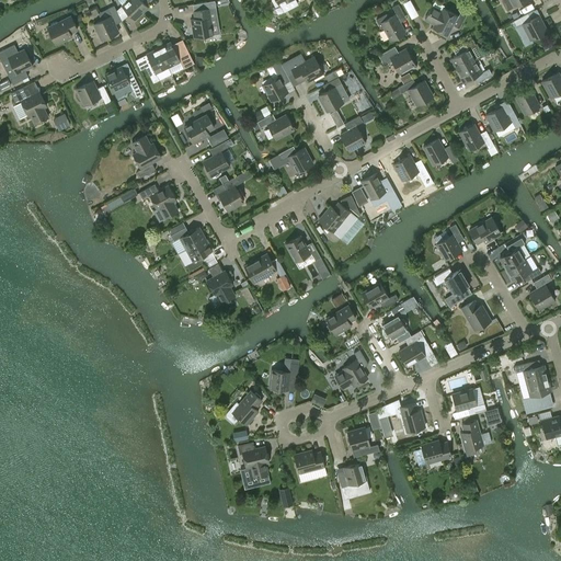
[(141,0),(127,0),(122,6),(134,20),(148,7),(141,0)]
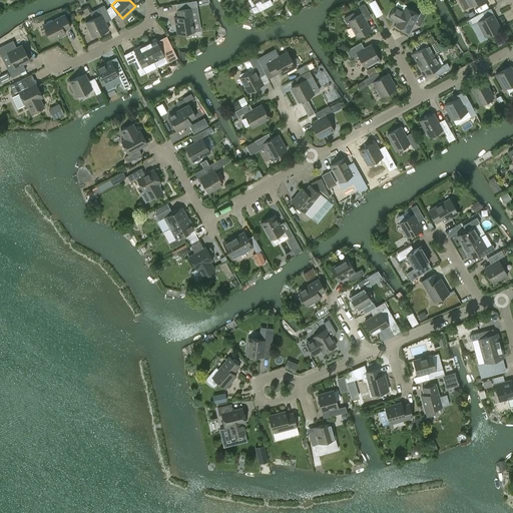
[(197,6),(196,0),(176,4),(177,10),(178,17),(174,18),(177,34),(194,31),(190,8),(197,6)]
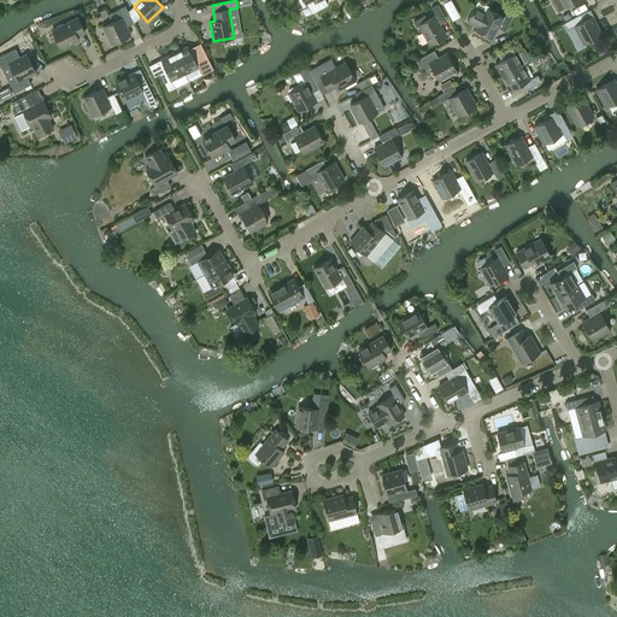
[(448,0),(445,3),(453,19),(462,16),(453,0),(448,0)]
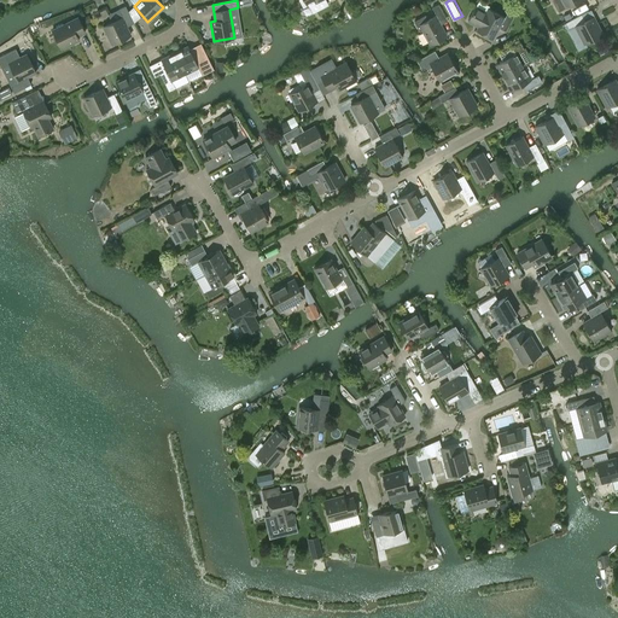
[(438,21),(445,17),(438,4),(432,7),(436,15),(427,19),(425,16),(414,22),(420,31),(423,30),(431,45),(447,36),(441,25),(438,21)]
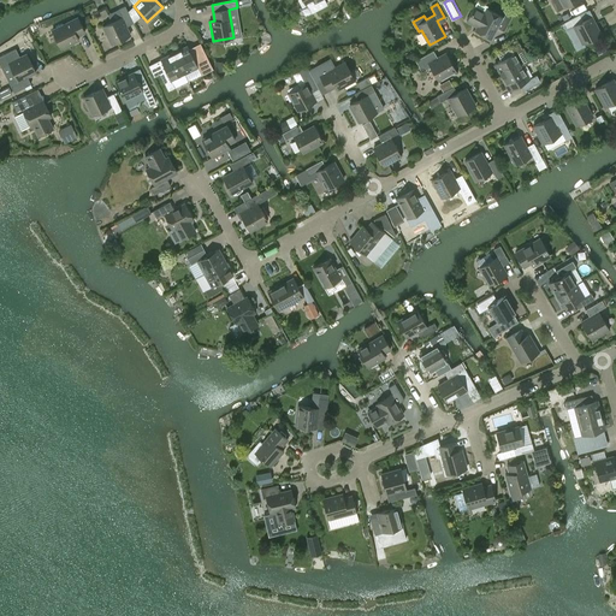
[(118,10),(123,17),(102,27),(112,45),(130,35),(125,27),(134,23),(125,6),(118,10)]
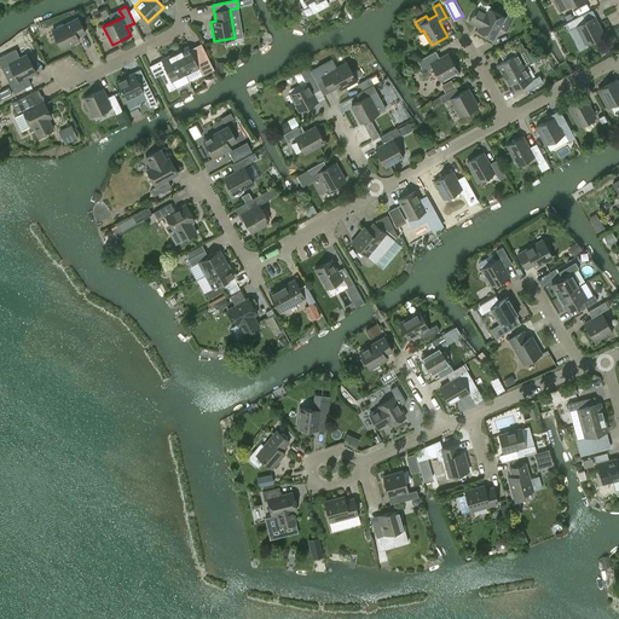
[(515,15),(509,11),(505,18),(489,9),(487,12),(476,7),(469,21),(480,27),(478,29),(493,38),(499,27),(507,30),(515,15)]
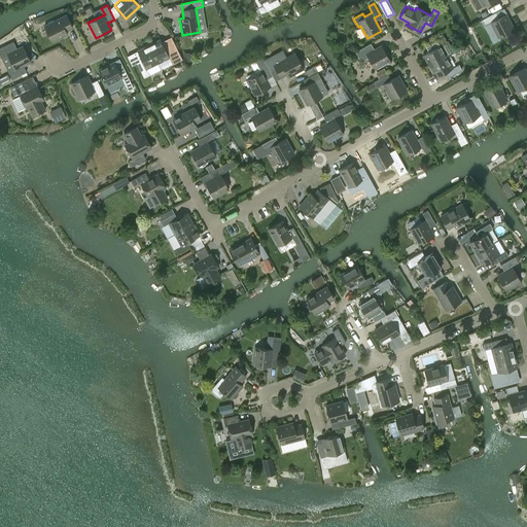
[(490,22),(498,37),(514,30),(505,14),(498,18),(495,12),(481,20),(484,26),(490,22)]
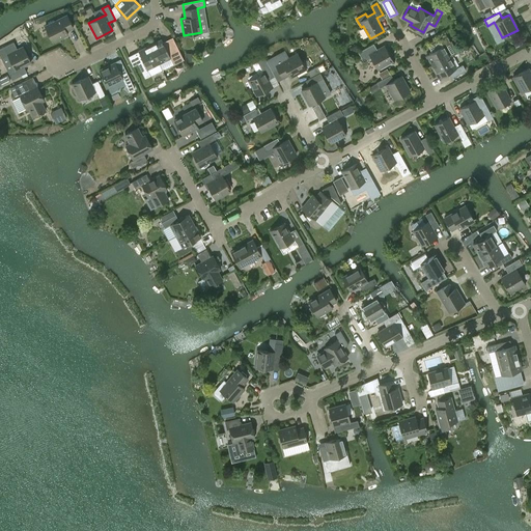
[(67,34),(66,31),(73,28),(67,16),(45,26),(52,42),(67,34)]
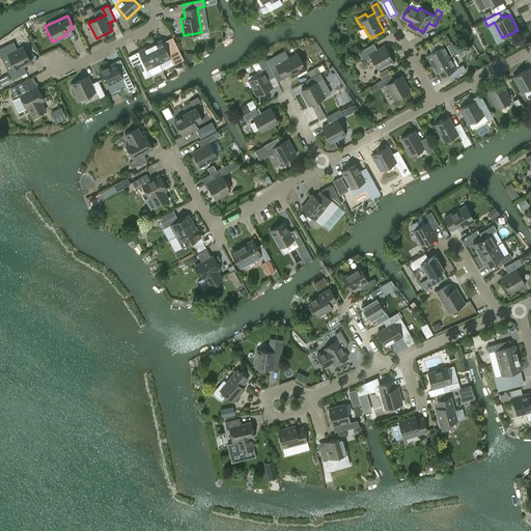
[(436,51),(426,56),(432,66),(450,57),(458,52),(452,42),(450,43),(447,36),(432,46),(436,51)]
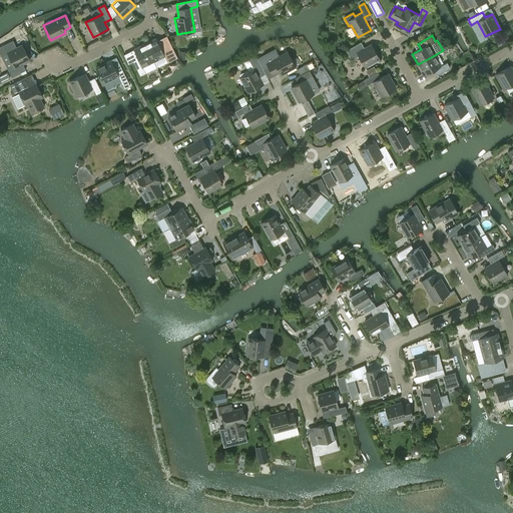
[(155,39),(144,44),(153,61),(164,56),(167,62),(172,59),(164,43),(159,45),(155,39)]
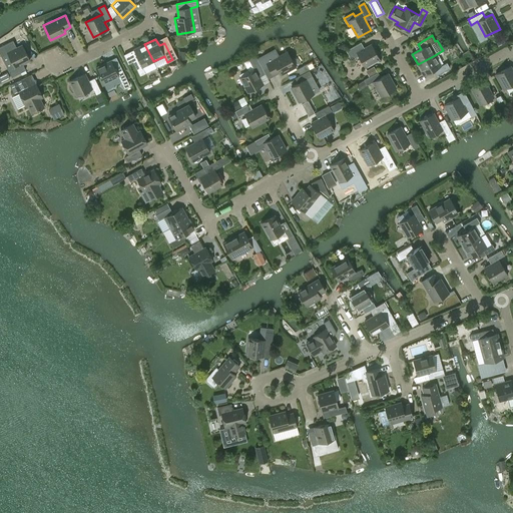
[(365,67),(380,59),(371,44),(364,48),(361,42),(346,50),(352,60),(358,56),(365,67)]
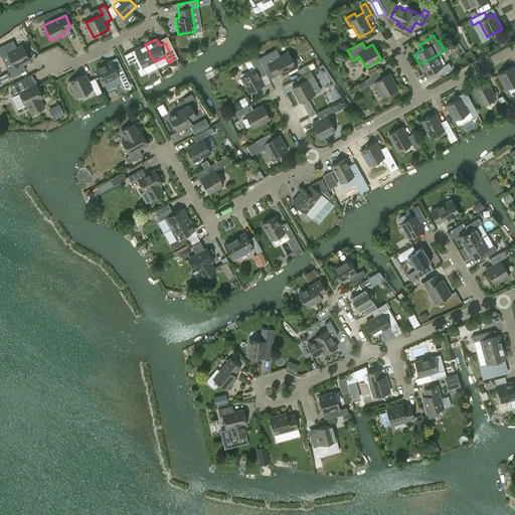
[(139,59),(134,61),(141,75),(146,73),(143,67),(154,61),(145,44),(134,49),(139,59)]
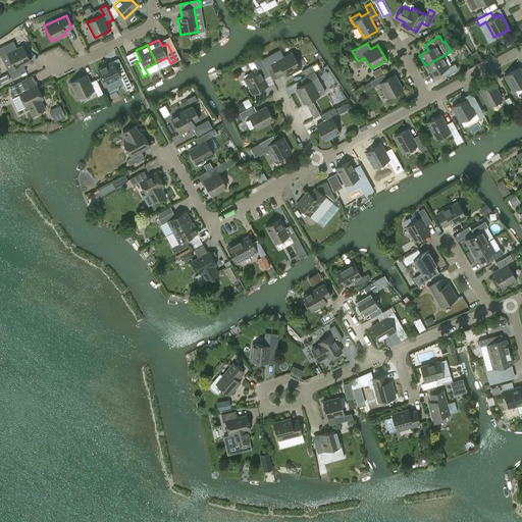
[(15,69),(9,73),(11,79),(25,71),(22,65),(31,61),(22,46),(7,53),(15,69)]
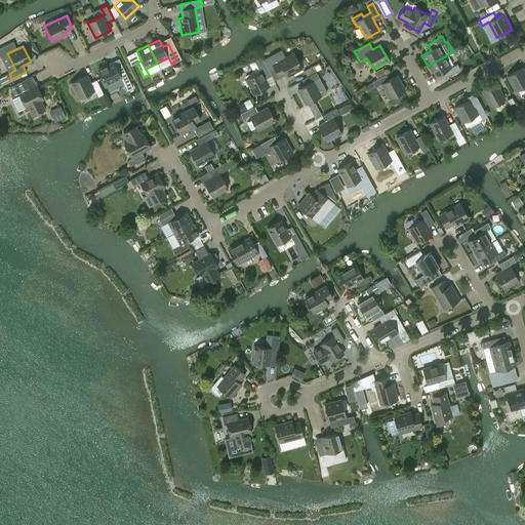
[(303,68),(294,53),(272,65),(279,77),(285,73),(287,77),(303,68)]
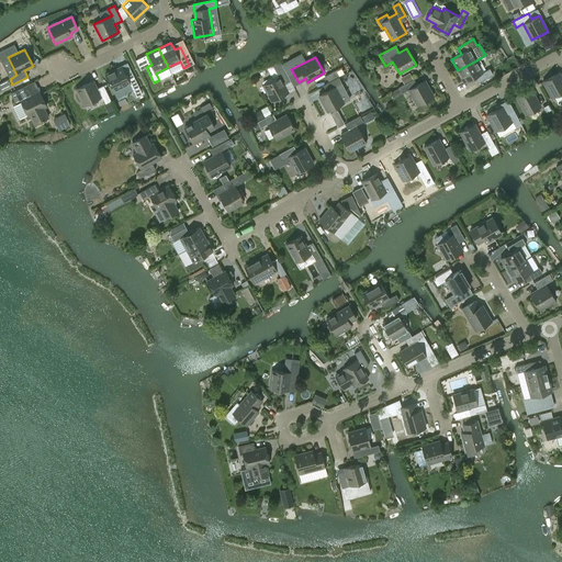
[(280,60),(272,65),(279,77),(263,85),(272,101),(288,92),(283,85),(291,81),(282,66),(280,60)]
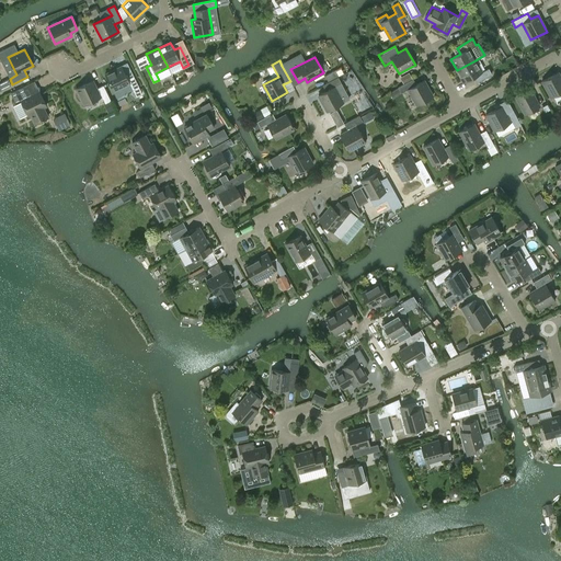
[(477,82),(492,75),(489,68),(482,72),(476,60),(457,70),(464,82),(473,77),(477,82)]
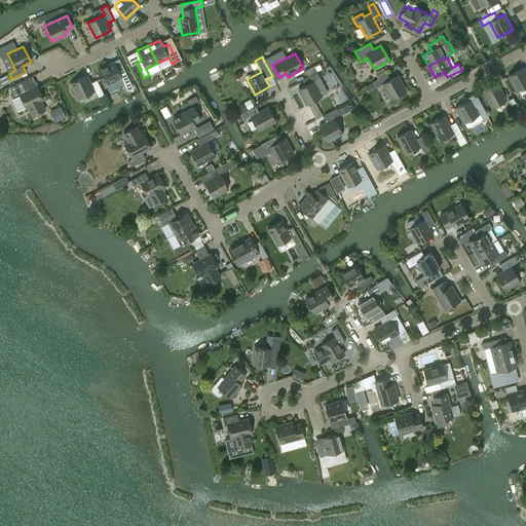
[(119,60),(99,69),(106,85),(123,77),(124,83),(128,81),(119,60)]
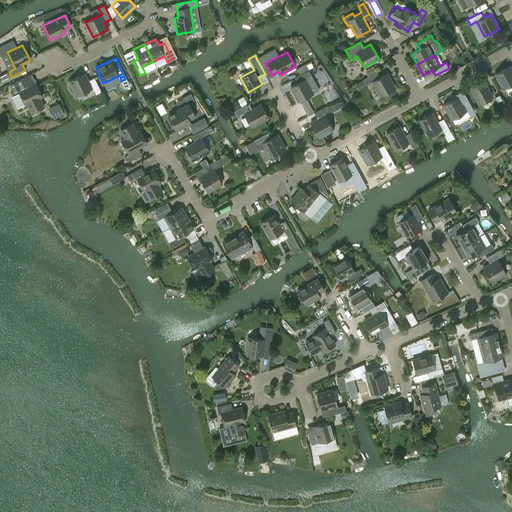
[(368,77),(376,72),(373,66),(365,70),(368,77)]
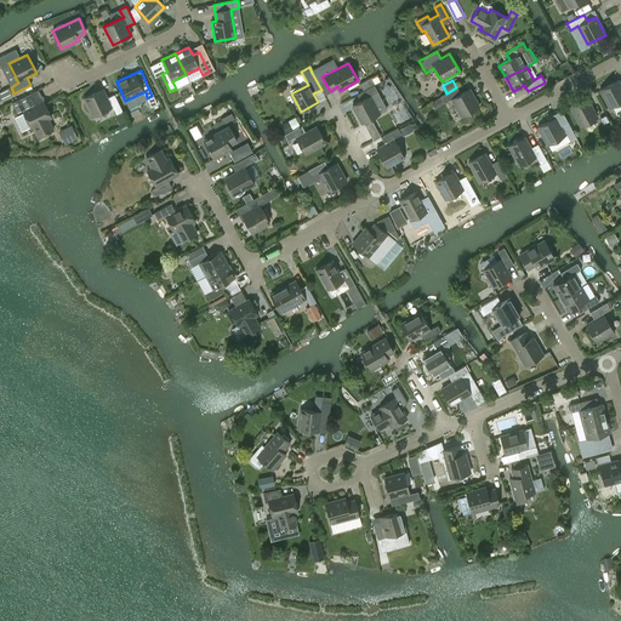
[(609,108),(620,101),(620,86),(617,80),(599,90),(609,108)]
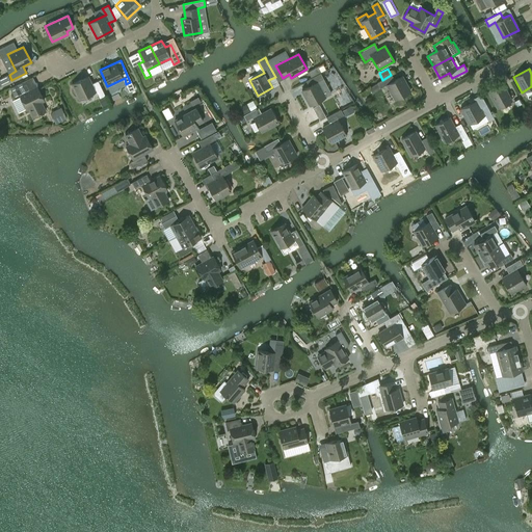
[(323,79),(320,73),(306,81),(309,86),(301,90),(310,106),(325,98),(317,82),(323,79)]
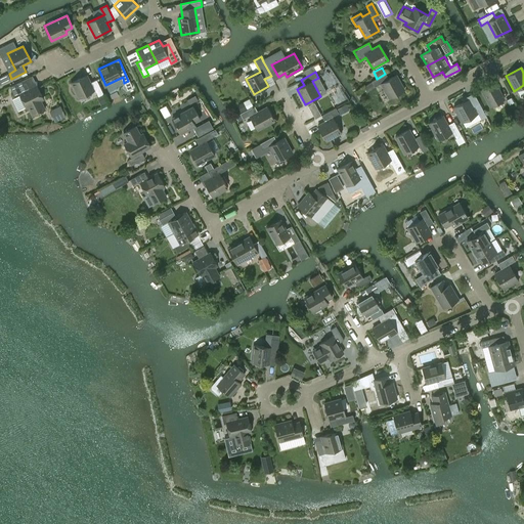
[(386,74),(385,74),(377,79),(372,82),(375,87),(381,83),(389,98),(404,90),(396,75),(389,79),(386,74)]
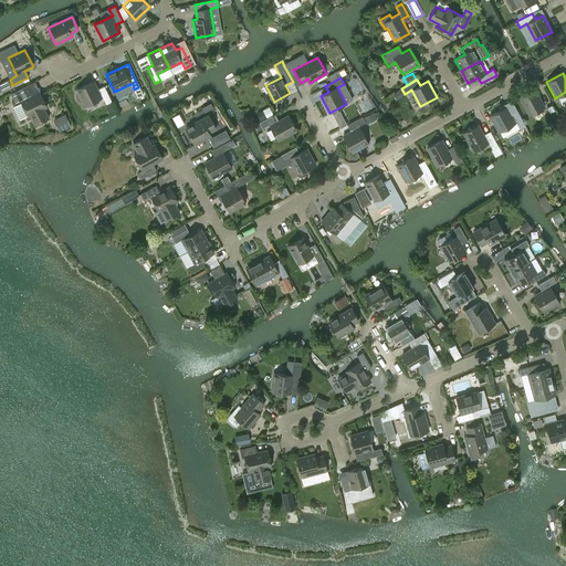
[(103,97),(106,105),(112,102),(104,86),(97,90),(93,82),(76,90),(84,106),(103,97)]
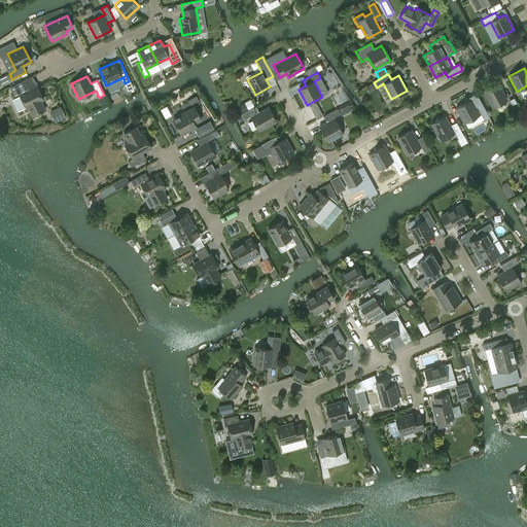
[(497,82),(484,90),(493,107),(506,100),(497,82)]
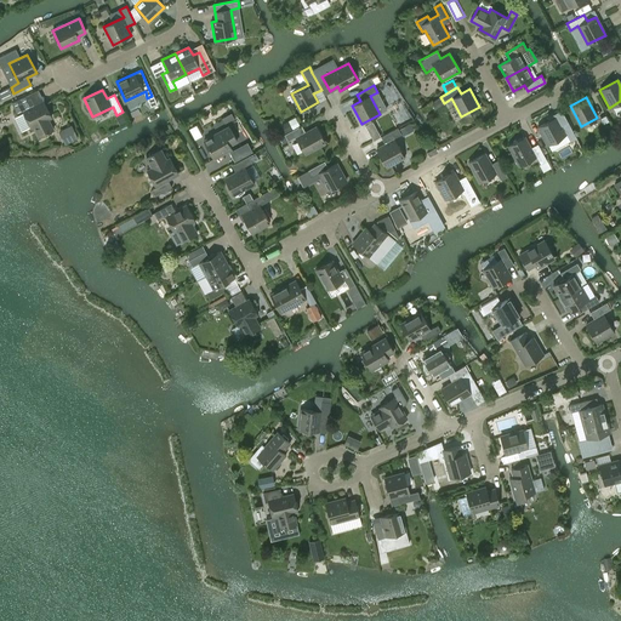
[(47,119),(51,118),(44,102),(34,106),(30,98),(13,107),(17,113),(22,110),(26,118),(17,123),(22,132),(30,127),(33,126),(39,137),(53,130),(47,119)]
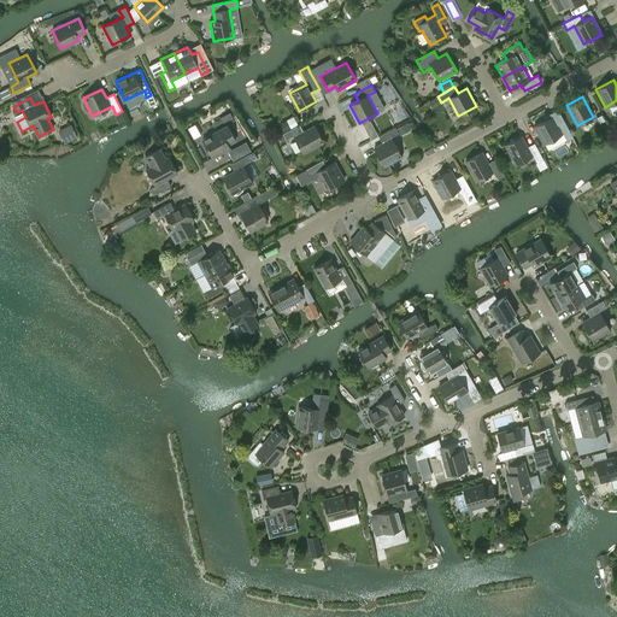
[(544,144),(563,134),(566,141),(573,137),(564,121),(557,125),(552,117),(534,127),(544,144)]
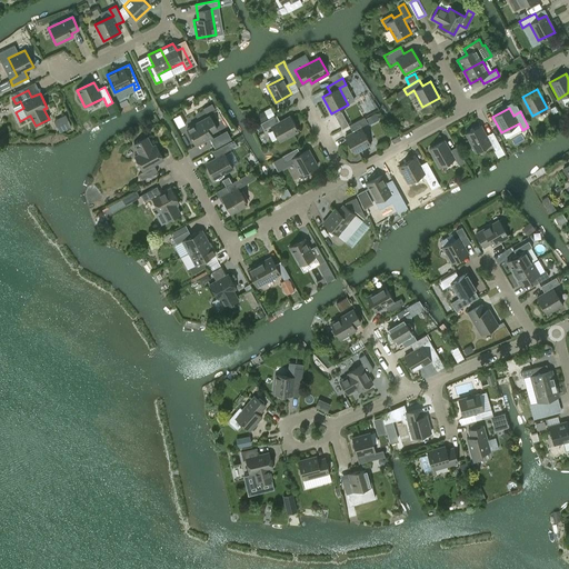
[(263,111),(256,116),(259,123),(268,119),(263,111)]
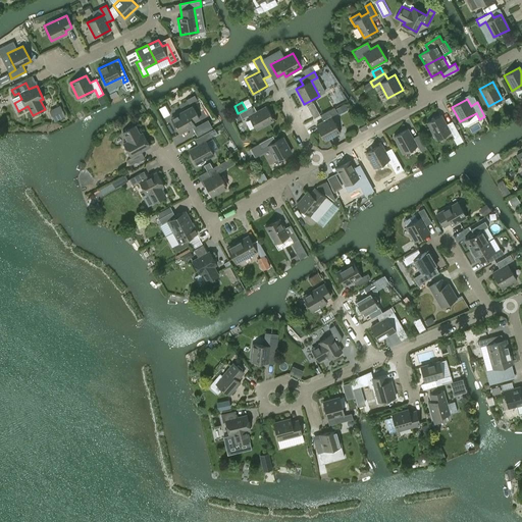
[(320,115),(313,103),(307,106),(314,118),(320,115)]
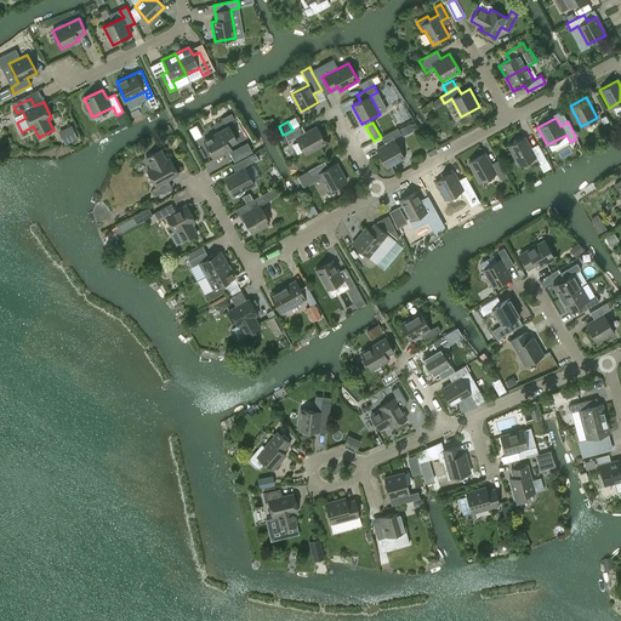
[(406,125),(398,129),(402,135),(402,136),(410,131),(412,130),(409,123),(406,125)]
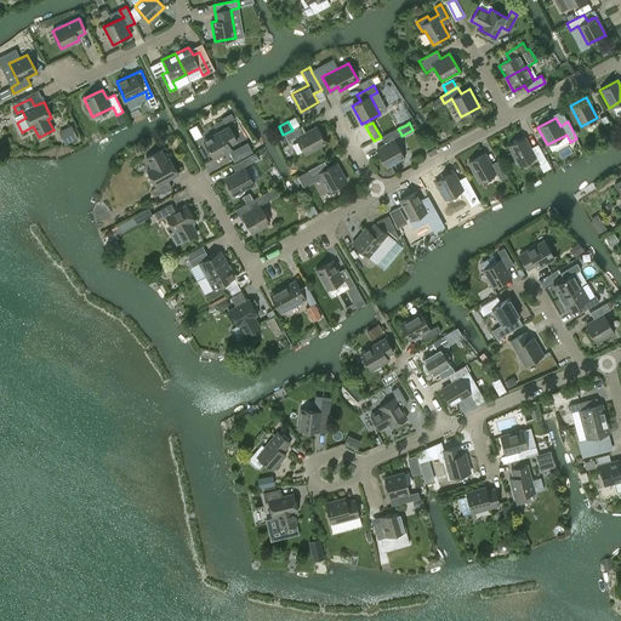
[(198,124),(191,129),(197,140),(204,135),(198,124)]
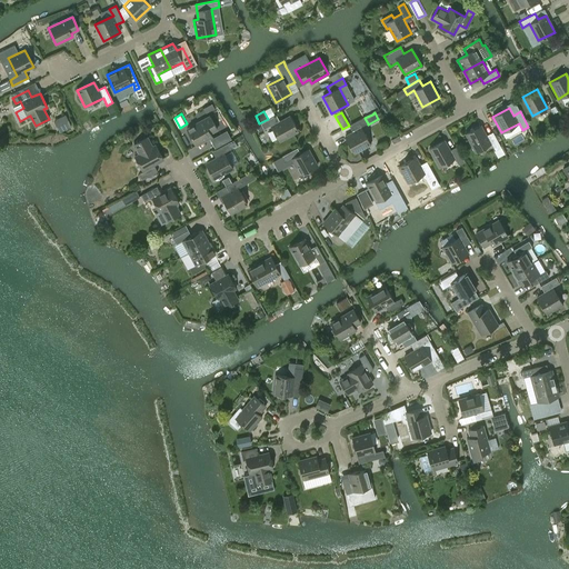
[(68,115),(56,119),(60,131),(72,128),(68,115)]
